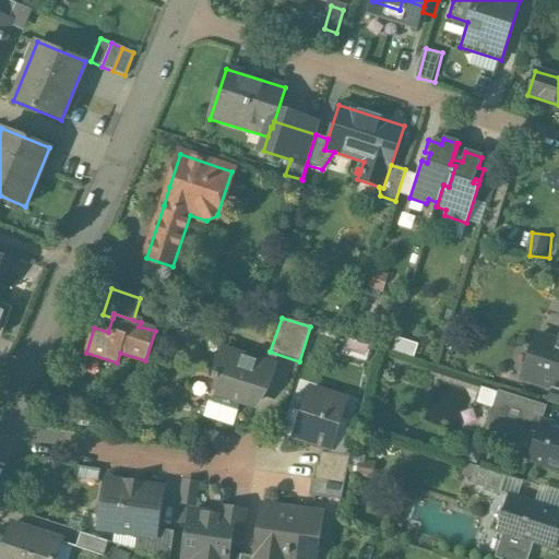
[(371,365),(377,345),(343,334),(336,354),(371,365)]
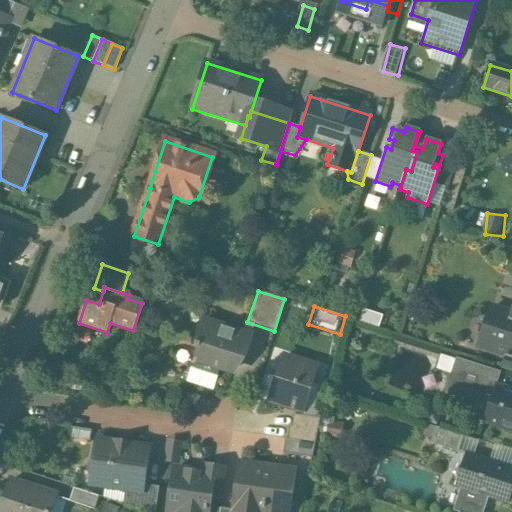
[(511,326),(510,325),(509,325),(488,318),(479,347),(507,355),(511,356),(511,326)]
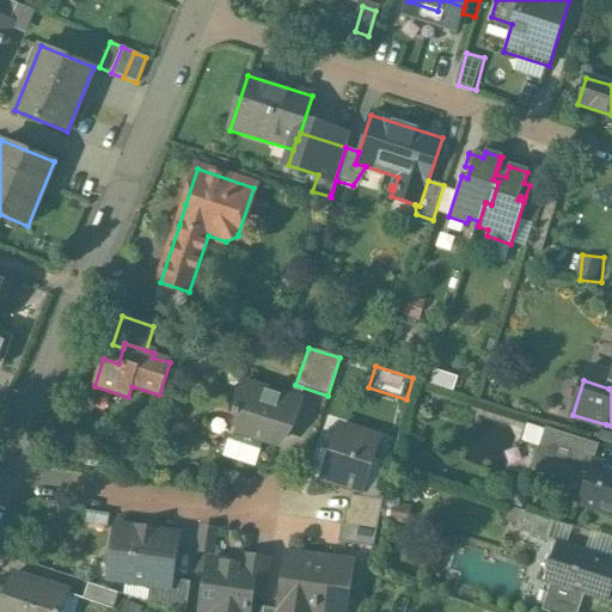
[(301,401),(243,383),(232,414),(237,415),(236,433),(275,445),(287,426),(293,427),(301,401)]
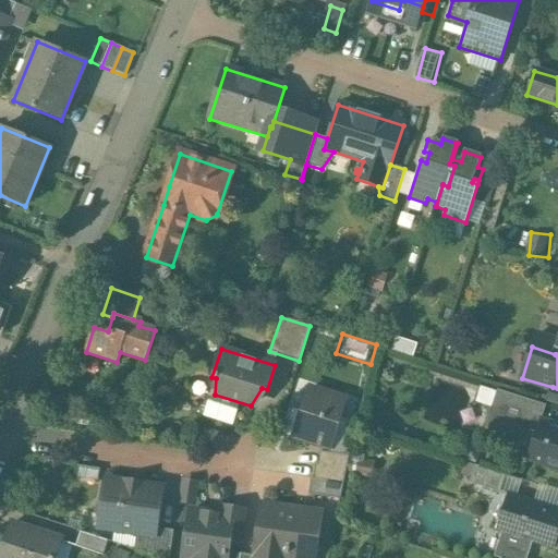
[(557,388),(553,387),(548,402),(557,405),(557,388)]
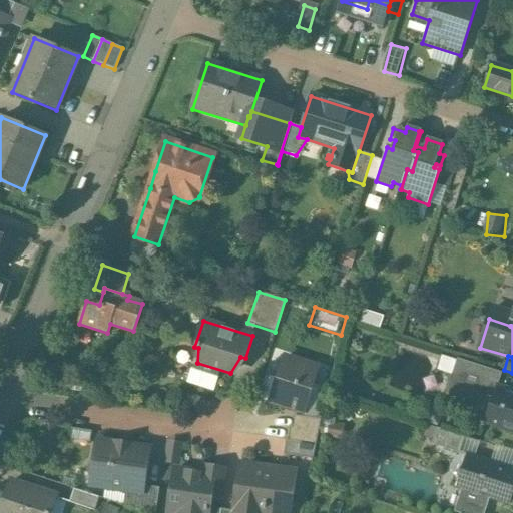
[(467,362),(457,359),(453,371),(463,374),(467,362)]
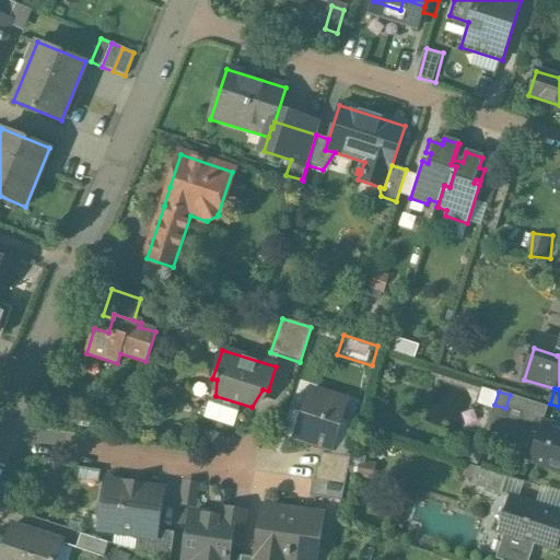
[(346,403),(313,393),(298,438),(331,448),(346,403)]
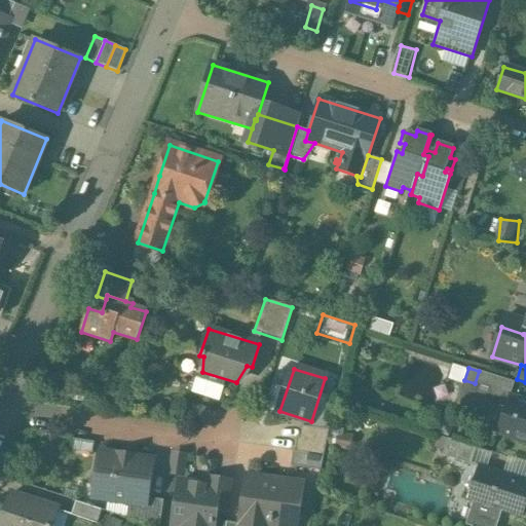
[(514,382),(479,371),(475,383),(511,395),(514,382)]
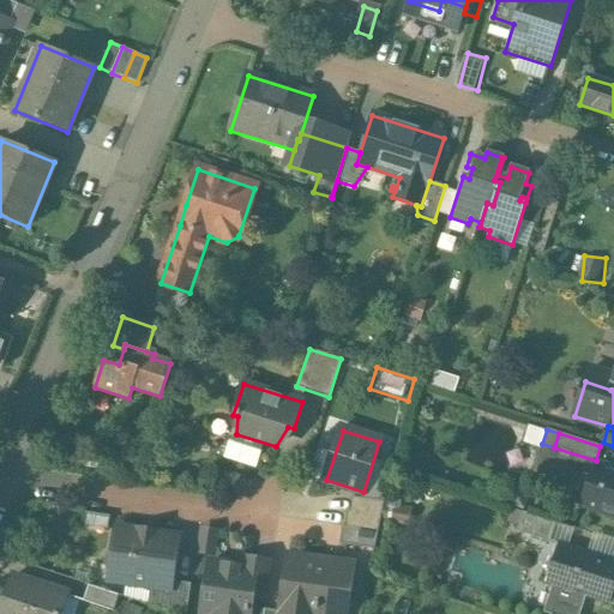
[(587,464),(540,450),(533,474),(579,489),(578,493),(584,494),(593,468),(587,465),(587,464)]
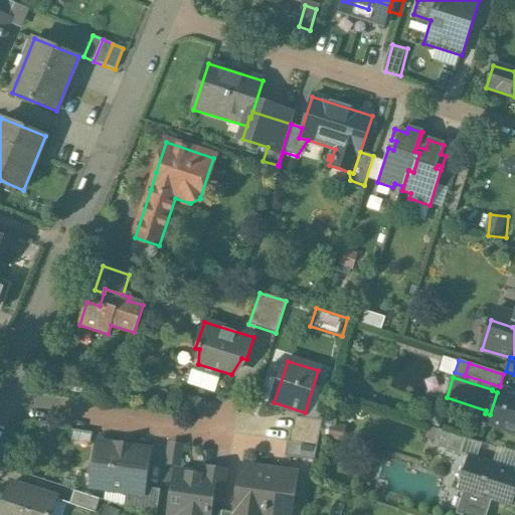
[(311,407),(321,409),(324,387),(314,385),(311,407)]
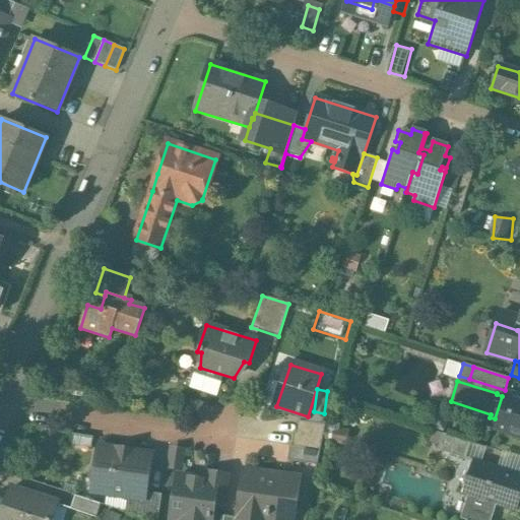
[(519,399),(502,394),(495,418),(491,429),(519,438),(519,399)]
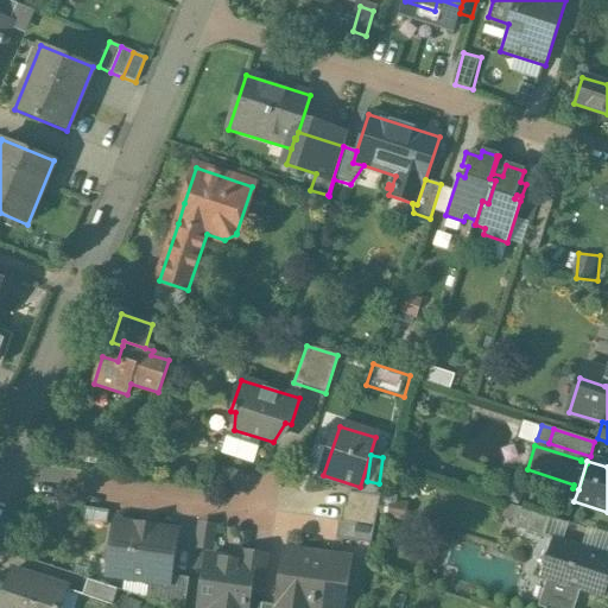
[(380,498),(348,493),(346,507),(343,506),(341,523),(374,527),(380,498)]
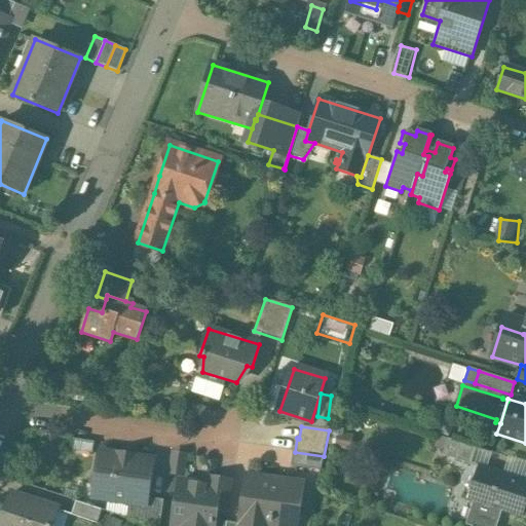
[(476,448),(448,439),(443,456),(470,464),(476,448)]
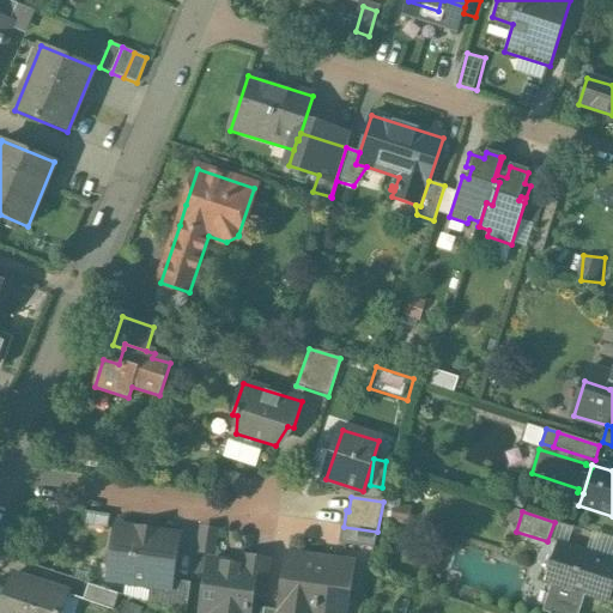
[(344,527),(341,526),(339,544),(374,550),(377,532),(344,527)]
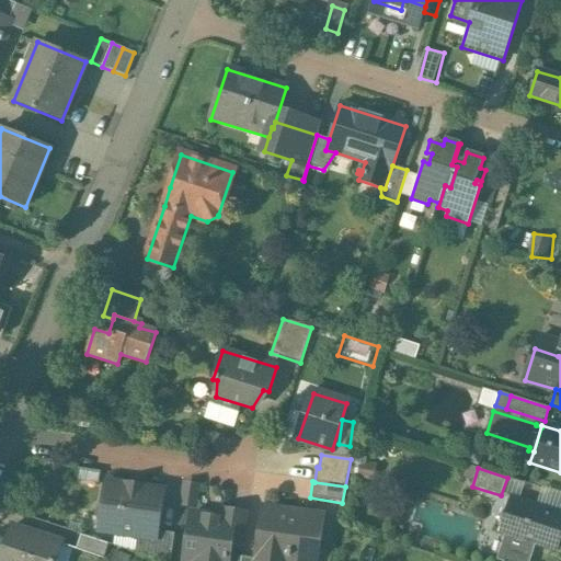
[(162,492),(106,483),(103,505),(96,510),(95,518),(100,524),(100,525),(115,527),(114,531),(137,535),(156,538),(157,531),(162,492)]
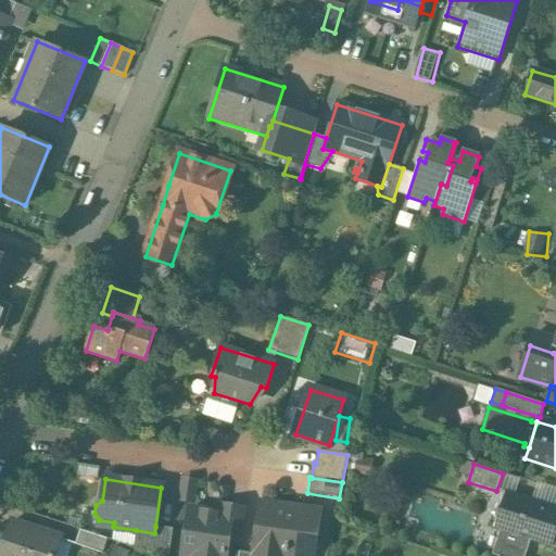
[(555,533),(555,508),(505,493),(494,528),(505,531),(497,555),(525,555),(530,540),(552,546),(555,533)]
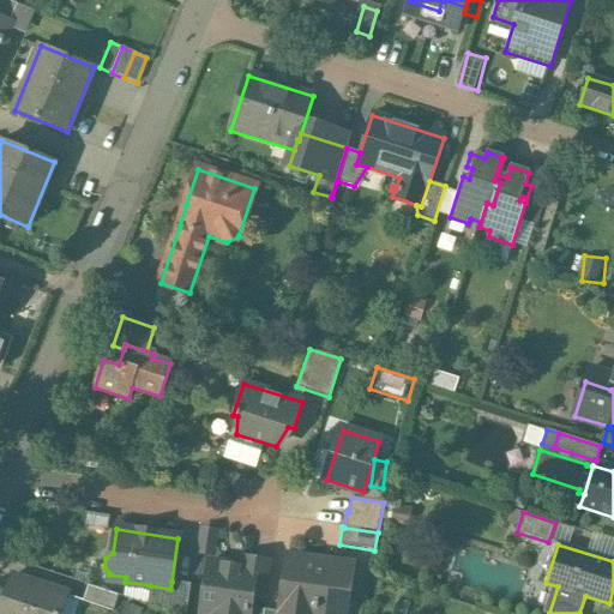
[(345,613),(353,565),(287,555),(278,612),(277,613),(345,613)]
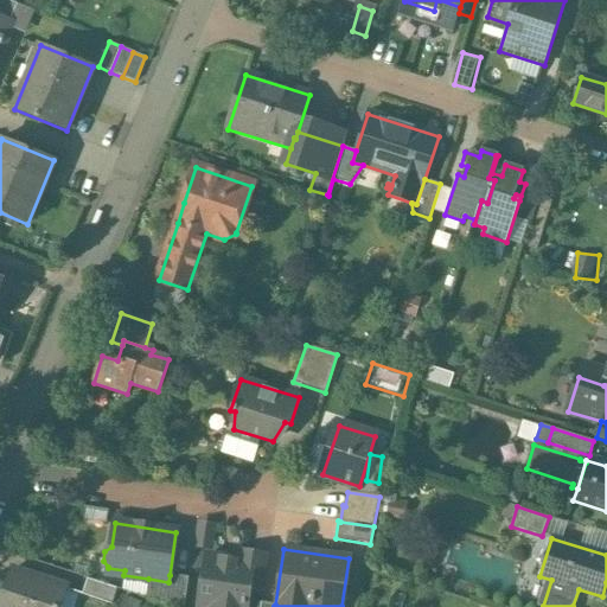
[(268,556),(238,551),(237,561),(253,563),(249,592),(263,593),(268,556)]
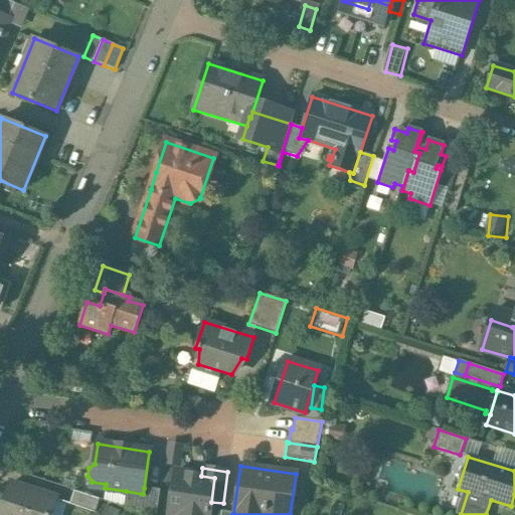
[(201,476),(175,472),(168,514),(208,514),(211,502),(214,478),(201,476)]
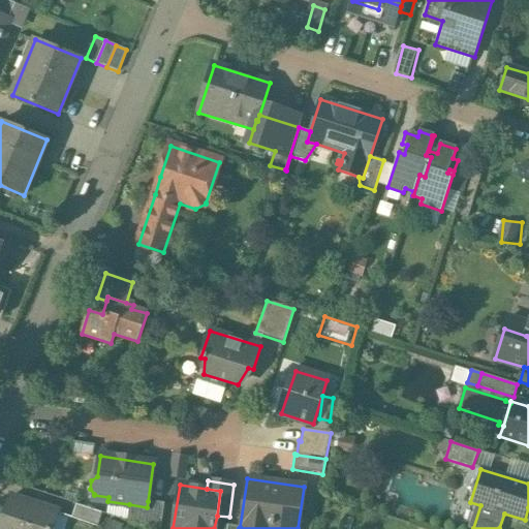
[(58,512),(10,497),(0,528),(52,528),(57,515),(58,512)]
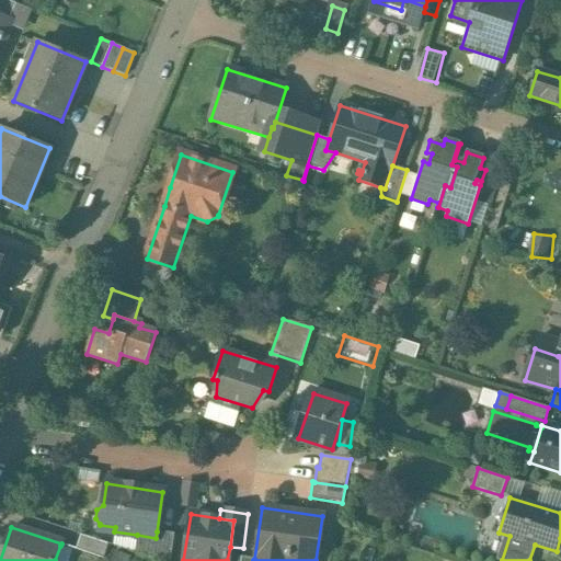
[(170,560),(174,534),(157,531),(156,538),(137,535),(135,553),(160,560),(170,560)]
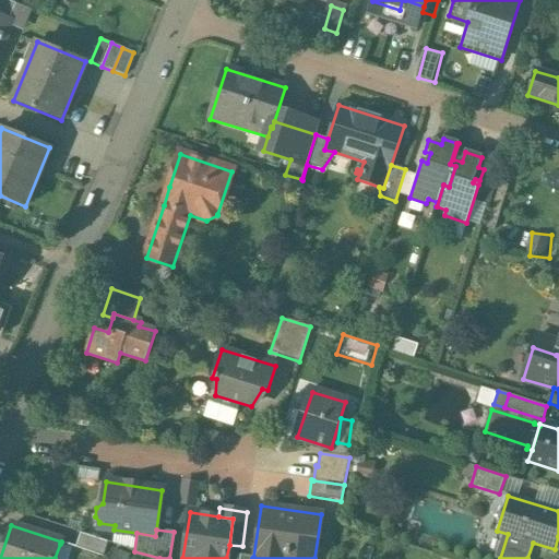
[(107,543),(81,534),(75,548),(103,557),(107,543)]
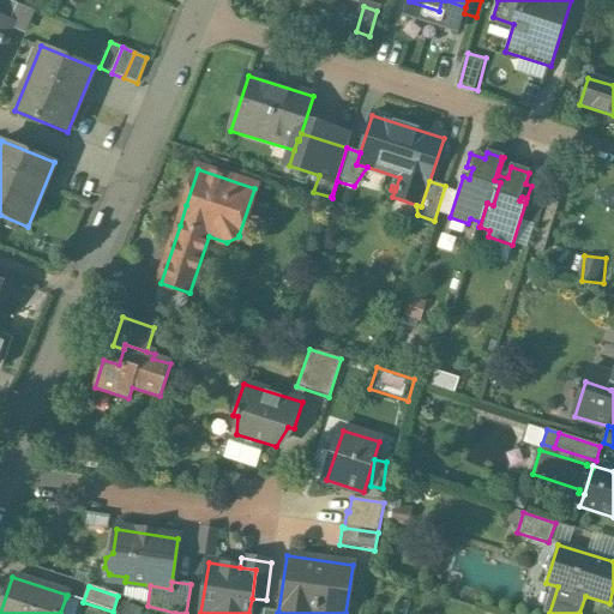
[(73,613),(78,601),(66,597),(60,613),(73,613)]
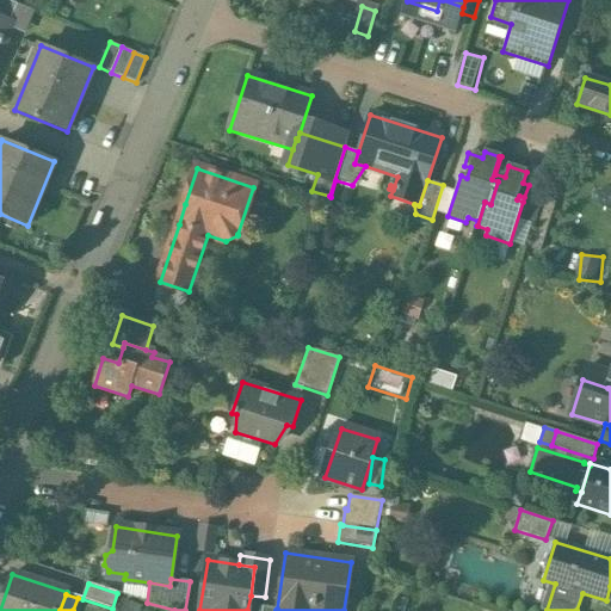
[(124,610),(141,610),(143,604),(128,599),(124,610)]
